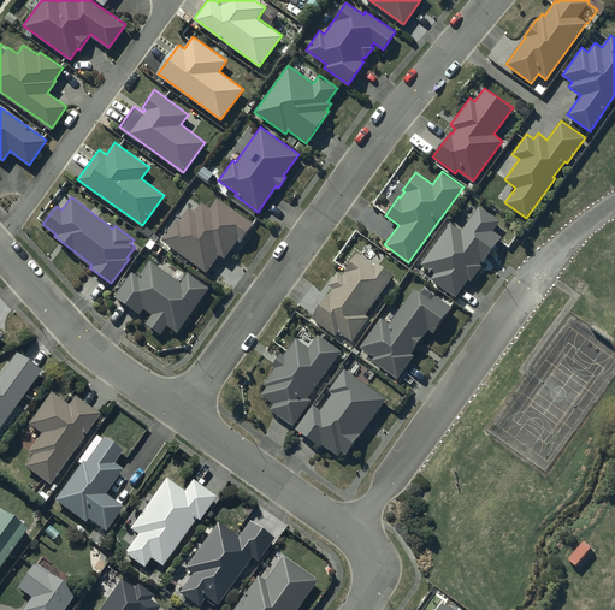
[(176,218),(161,240),(206,272),(219,254),(224,258),(237,240),(241,242),(254,224),(217,197),(210,207),(202,201),(195,212),(189,207),(179,220),(176,218)]
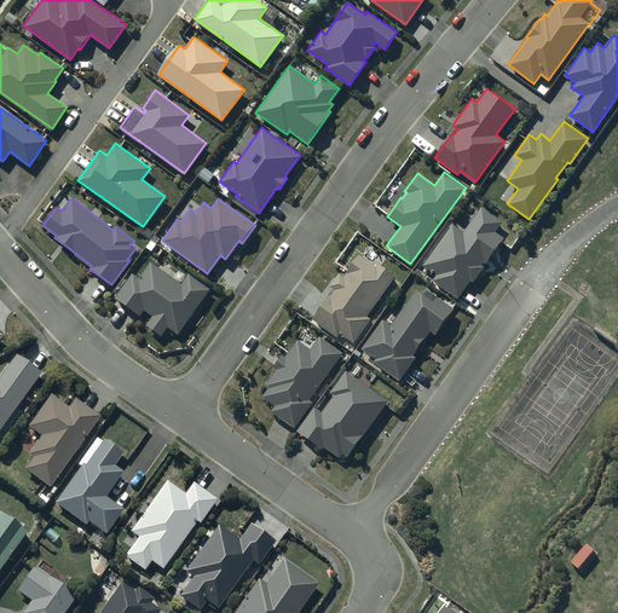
[(435,273),(432,279),(458,298),(471,281),(473,282),(504,237),(502,235),(508,226),(471,200),(454,224),(452,223),(422,265),(435,273)]
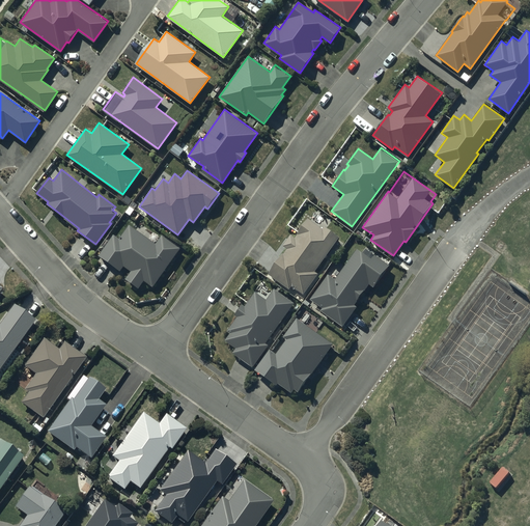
[(338,237),(324,226),(323,227),(308,218),(297,232),(298,233),(295,237),(290,233),(282,245),(287,248),(269,274),(289,288),(291,285),(303,294),(317,273),(314,270),(338,237)]
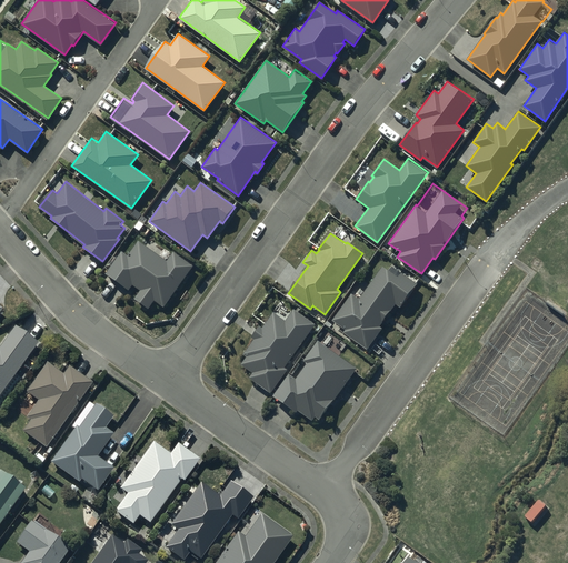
[(157,252),(151,249),(139,240),(128,254),(122,250),(106,273),(127,290),(132,283),(140,290),(133,298),(148,308),(155,299),(163,305),(192,264),(172,251),(167,259),(157,252)]
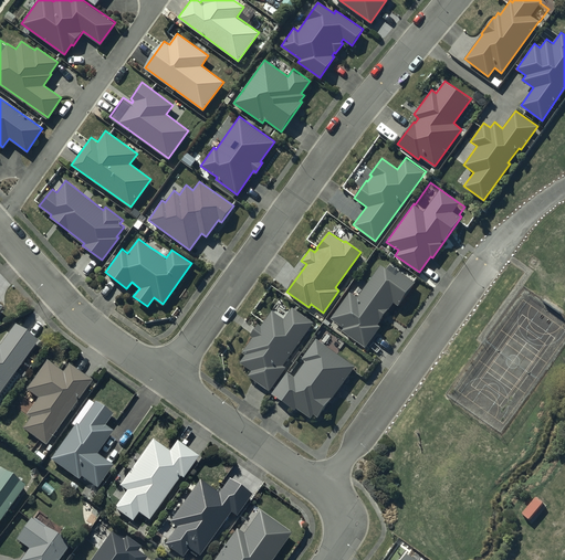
[(343,327),(342,329),(365,347),(380,326),(377,324),(394,302),(398,306),(416,283),(399,271),(396,276),(379,264),(357,295),(349,291),(331,317),(343,327)]
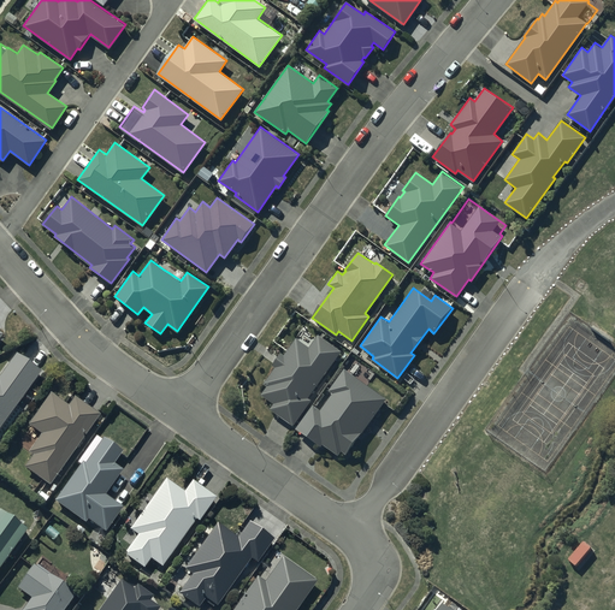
[(266,385),(260,394),(273,403),(270,408),(294,425),(312,400),(308,397),(341,350),(302,323),(293,336),(295,338),(284,354),(281,353),(272,365),(275,367),(264,383),(266,385)]
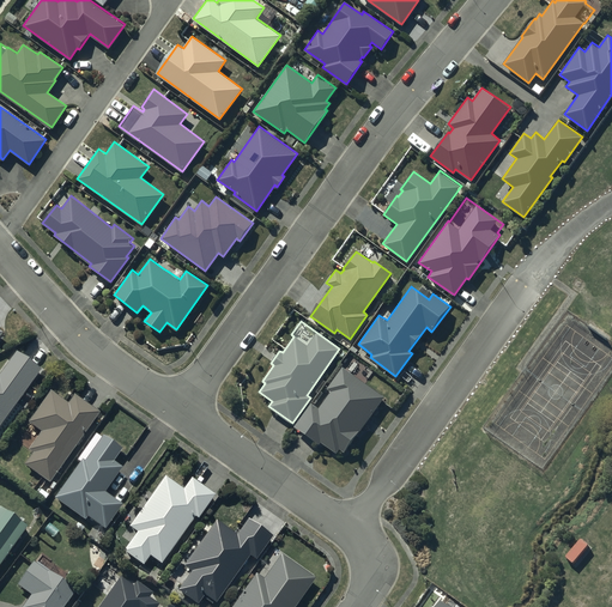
[(0,420),(38,366),(14,351),(0,370),(0,420)]
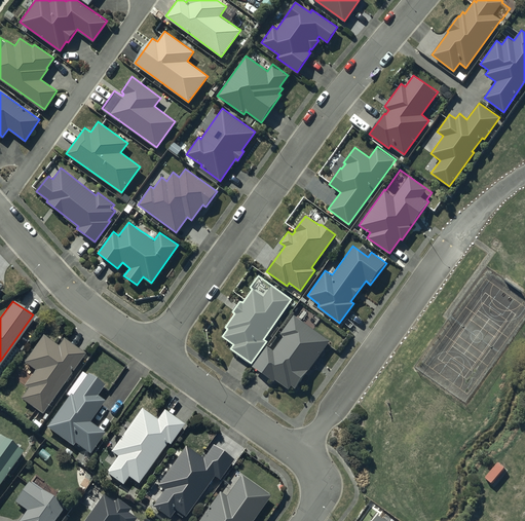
[(267,345),(253,366),(273,381),(275,379),(288,388),(291,384),(295,387),(330,340),(294,314),(280,333),(284,335),(273,349),(267,345)]
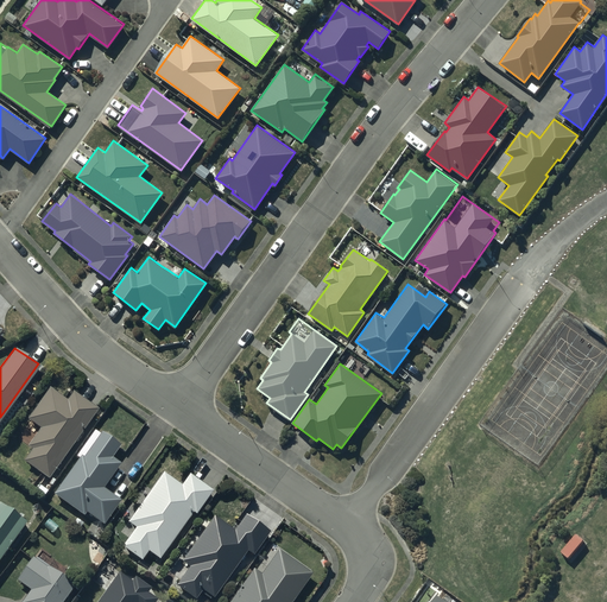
[(49,386),(26,418),(39,426),(39,428),(27,445),(31,448),(23,460),(48,477),(96,407),(73,391),(67,399),(49,386)]
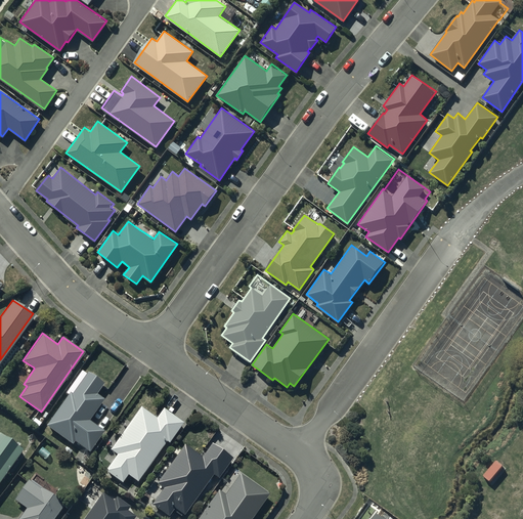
[(102,383),(86,372),(71,393),(70,392),(46,426),(72,443),(74,440),(88,450),(102,430),(87,421),(103,398),(95,393),(102,383)]
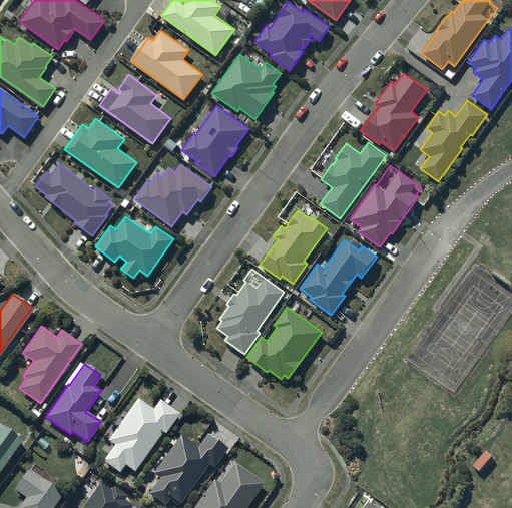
[(152,409),(137,398),(107,440),(113,444),(102,460),(118,472),(124,464),(133,471),(161,431),(164,433),(178,413),(159,399),(152,409)]
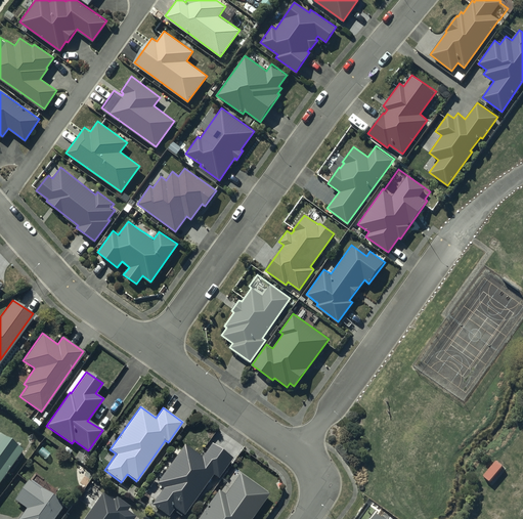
[(0,479),(22,449),(0,433),(0,479)]
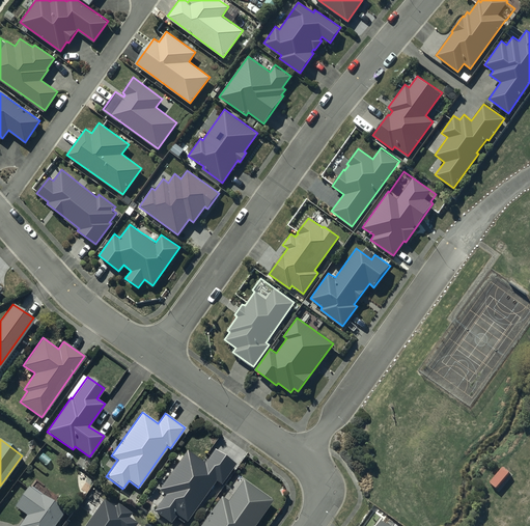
[(187,449),(158,489),(165,494),(154,510),(169,522),(175,514),(185,521),(215,479),(220,483),(234,464),(214,448),(203,462),(187,449)]
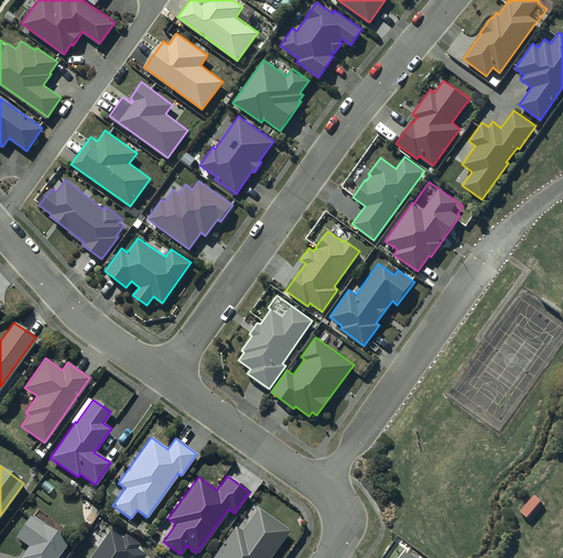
[(542,500),(533,493),(519,511),(527,517),(542,500)]
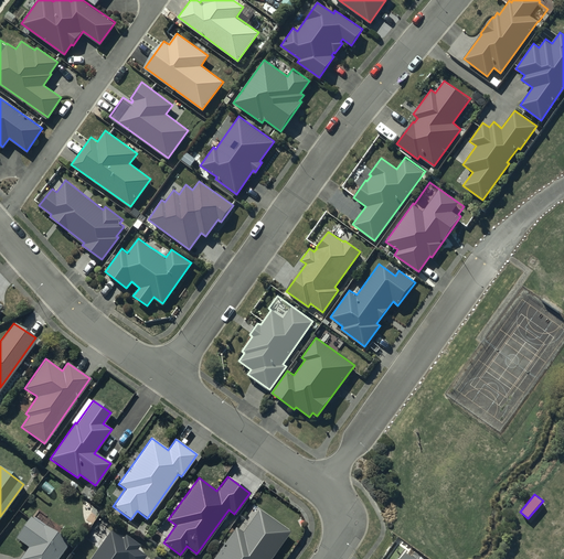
[(235,527),(211,558),(268,558),(288,531),(257,509),(242,531),(235,527)]
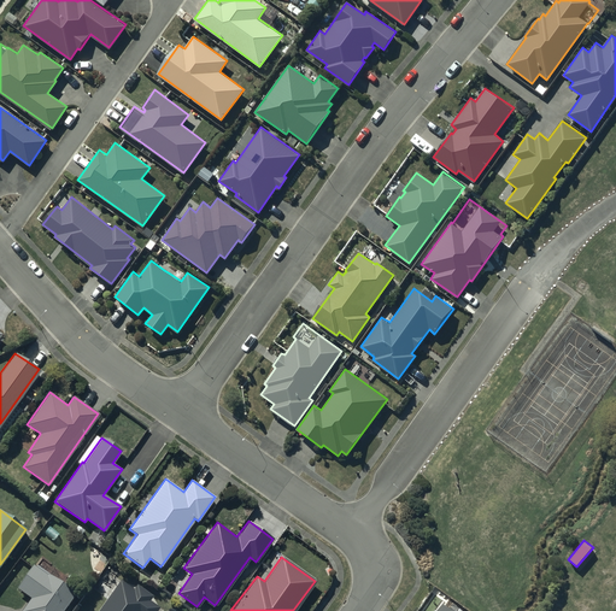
[(30,598),(19,610),(60,610),(74,593),(33,564),(16,587),(30,598)]
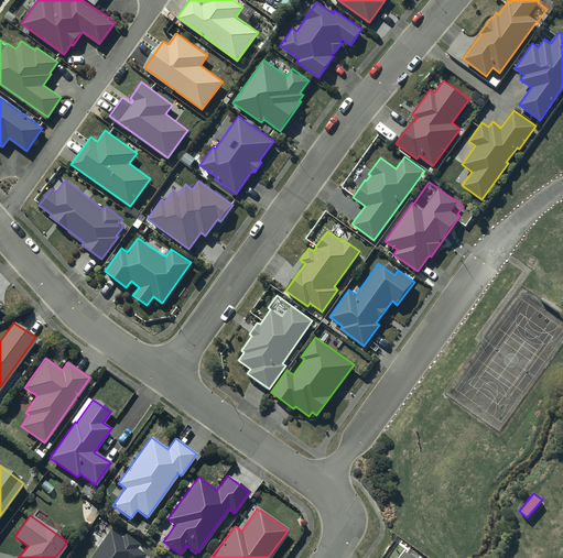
[(141,557),(144,554),(136,548),(139,544),(125,534),(121,537),(109,529),(88,557),(141,557)]
